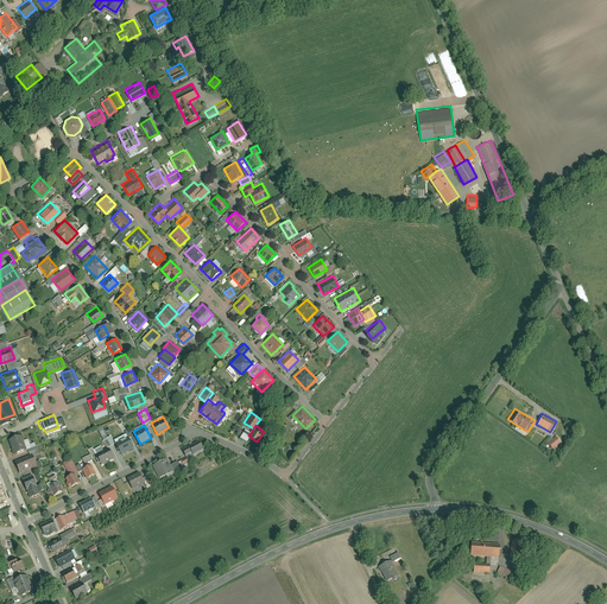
[(8,438),(14,452),(26,447),(20,433),(8,438)]
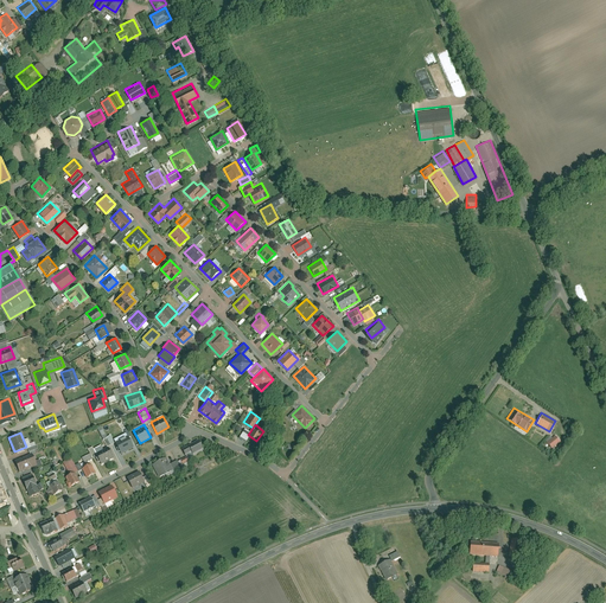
[(102,436),(107,444),(114,441),(110,432),(102,436)]
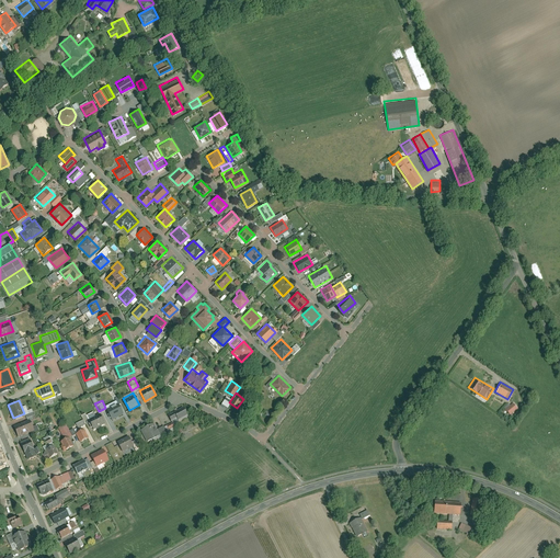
[(112,419),(123,413),(116,401),(105,408),(112,419)]
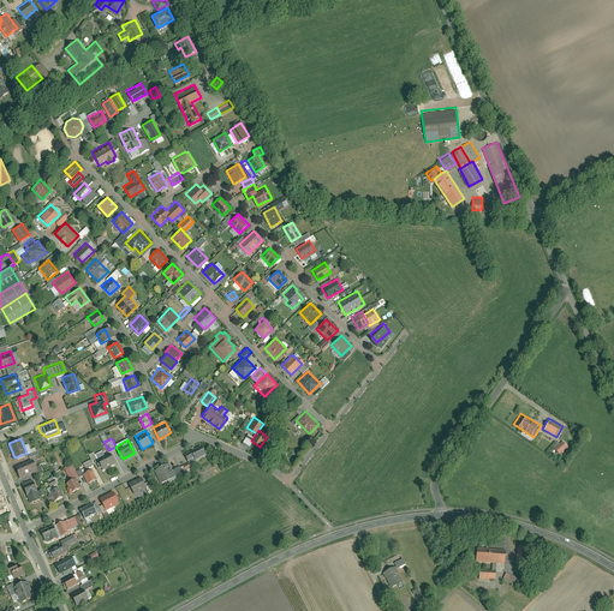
[(568,445),(562,439),(553,447),(559,454),(568,445)]
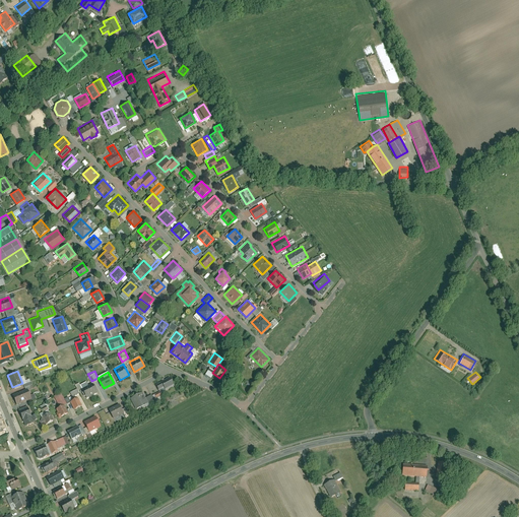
[(174,384),(169,375),(154,382),(158,389),(164,386),(166,389),(174,384)]
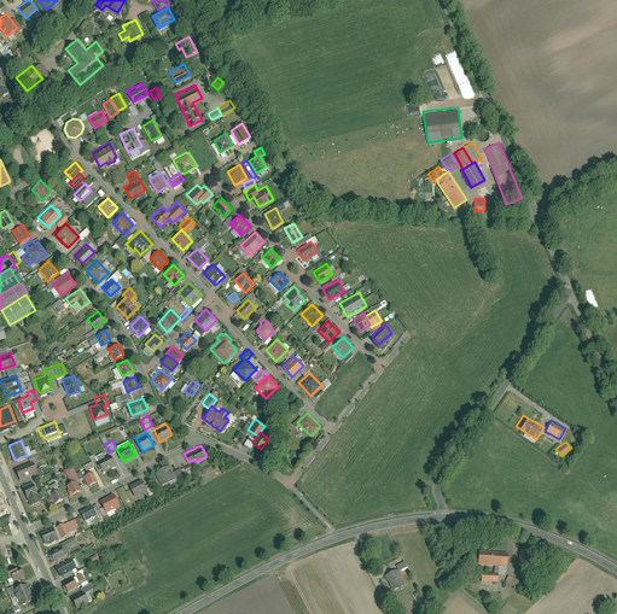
[(102,471),(115,463),(109,454),(97,460),(102,471)]
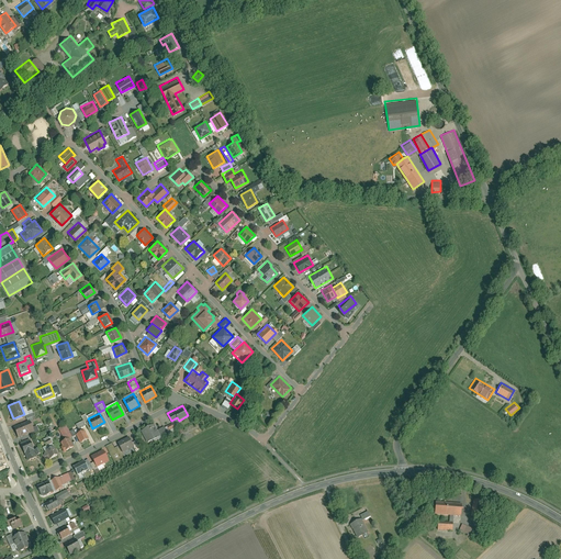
[(30,418),(13,425),(18,436),(34,429),(30,418)]
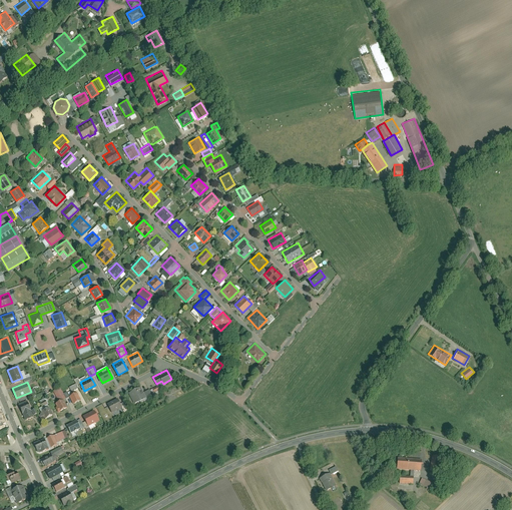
[(145,397),(139,386),(127,392),(133,403),(145,397)]
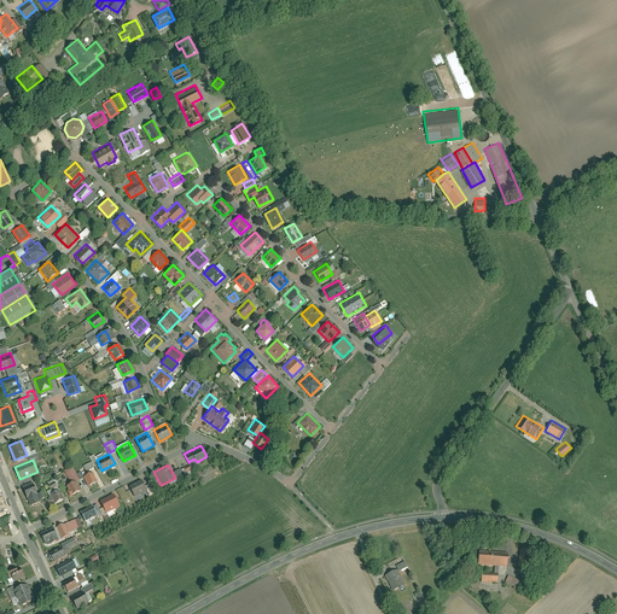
[(97,480),(92,471),(82,475),(88,485),(97,480)]
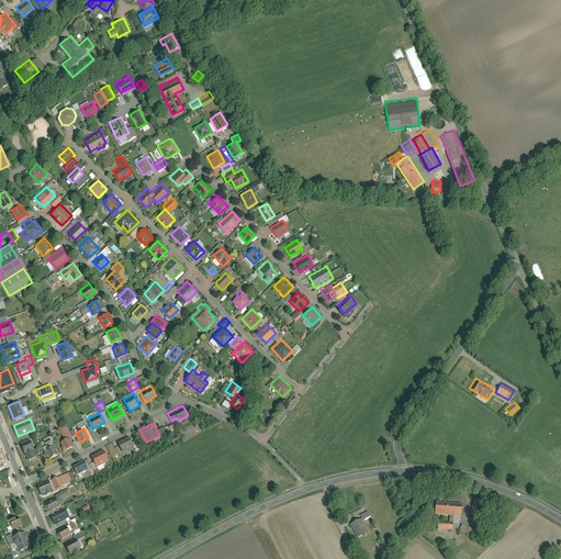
[(128,434),(116,440),(121,450),(123,449),(133,444),(128,434)]
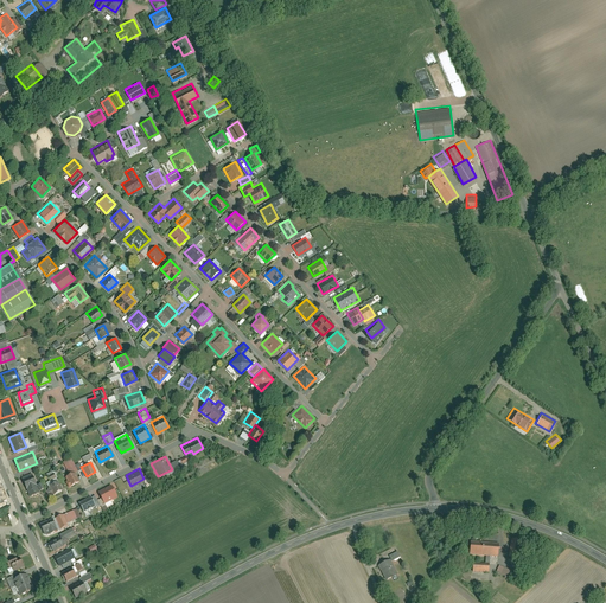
[(70,485),(78,481),(74,470),(64,475),(70,485)]
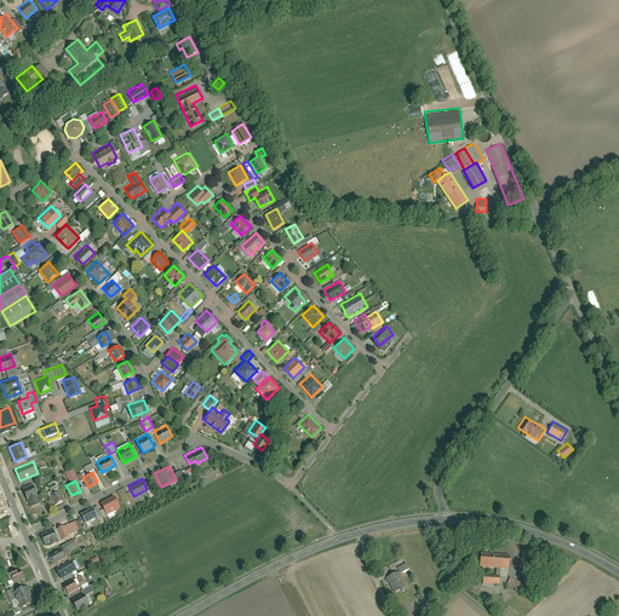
[(33,482),(22,487),(30,506),(41,501),(33,482)]
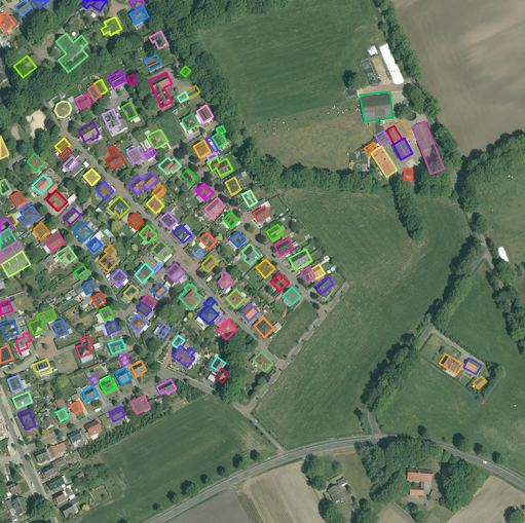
[(45,428),(53,424),(49,416),(41,421),(45,428)]
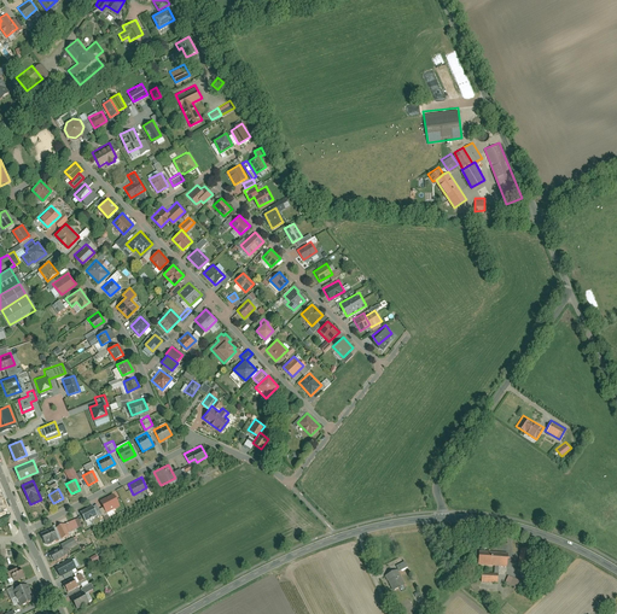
[(114,490),(99,498),(106,512),(120,503),(114,490)]
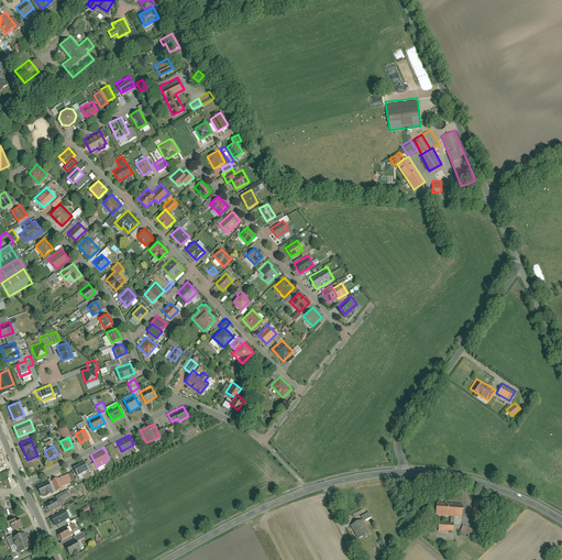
[(88,468),(84,459),(73,465),(77,474),(88,468)]
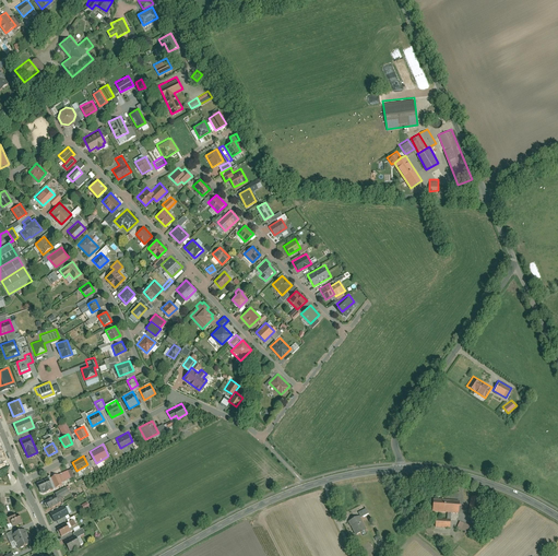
[(59,472),(50,476),(55,487),(63,484),(59,472)]
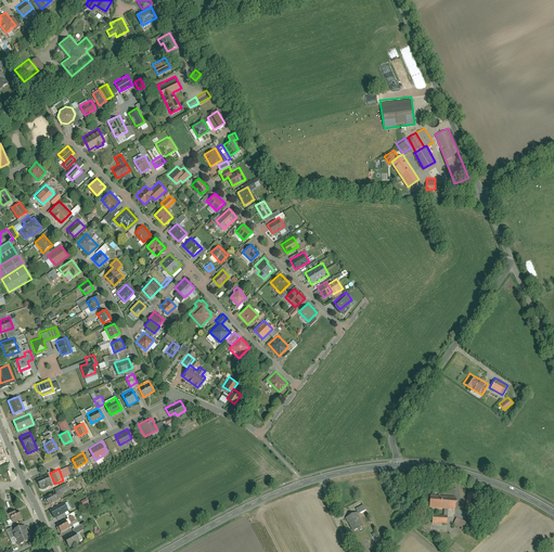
[(47,474),(35,478),(39,487),(44,485),(46,487),(51,485),(47,474)]
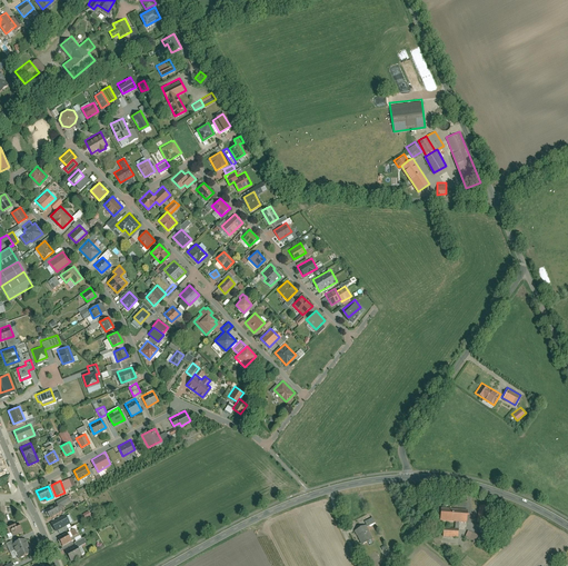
[(59,510),(55,503),(45,508),(49,516),(59,510)]
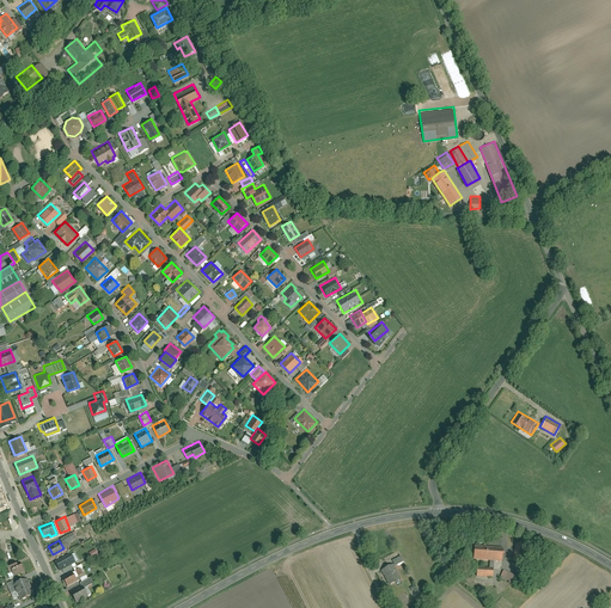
[(515,541),(512,558),(521,560),(525,542),(515,541)]
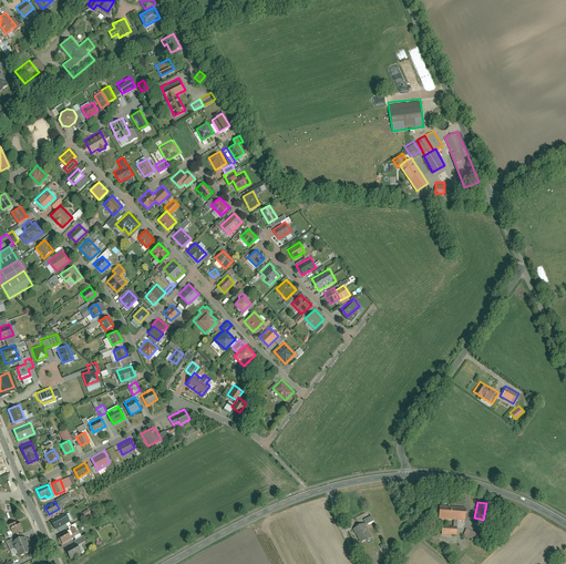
[(441,504),(440,516),(464,519),(465,506),(441,504)]
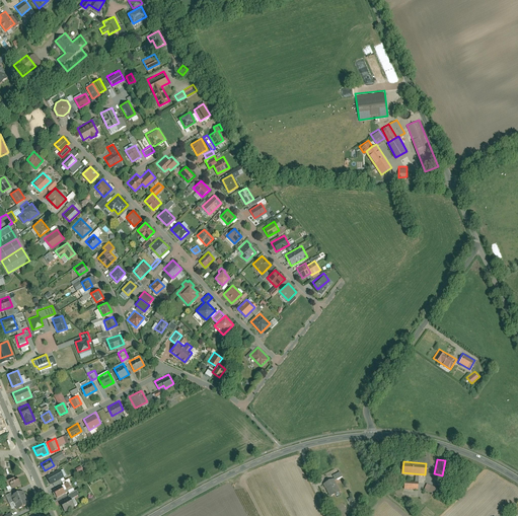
[(60,468),(47,475),(51,483),(64,475),(60,468)]
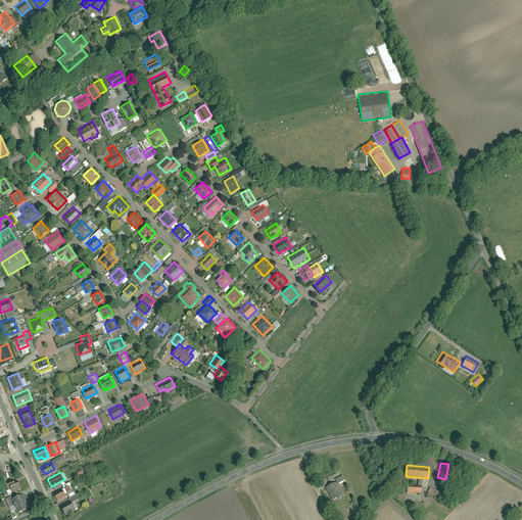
[(12,478),(5,481),(8,486),(11,485),(11,487),(19,484),(17,479),(13,481),(12,478)]
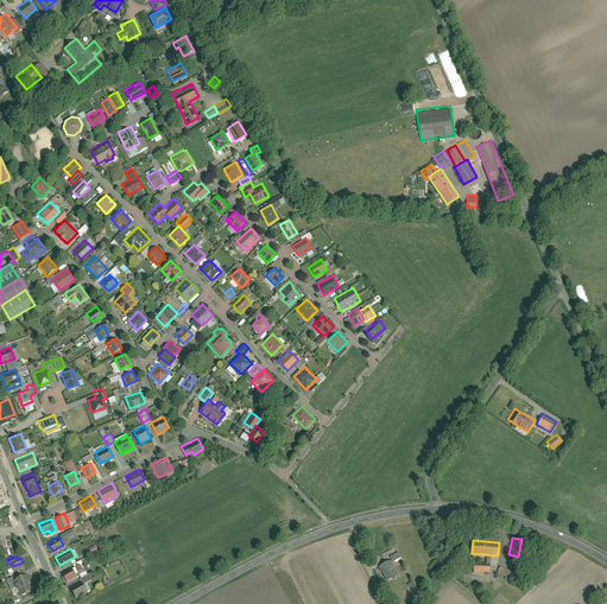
[(392,560),(380,566),(386,579),(398,573),(392,560)]
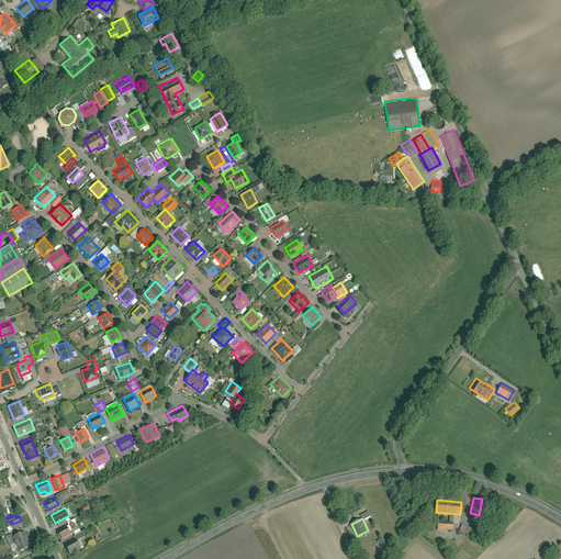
[(438,518),(437,526),(451,527),(452,520),(438,518)]
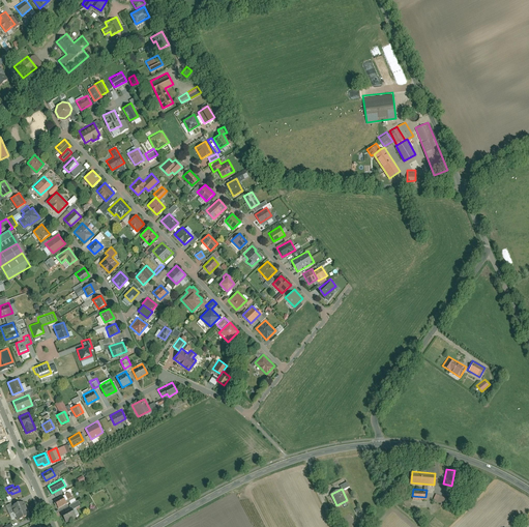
[(446,497),(435,493),(433,500),(444,504),(446,497)]
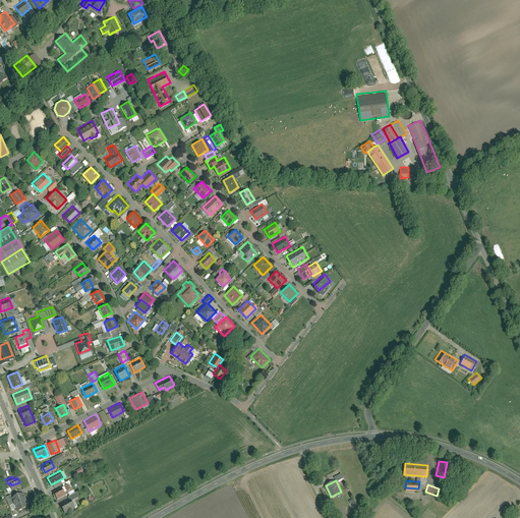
[(61,485),(52,491),(56,499),(65,495),(61,485)]
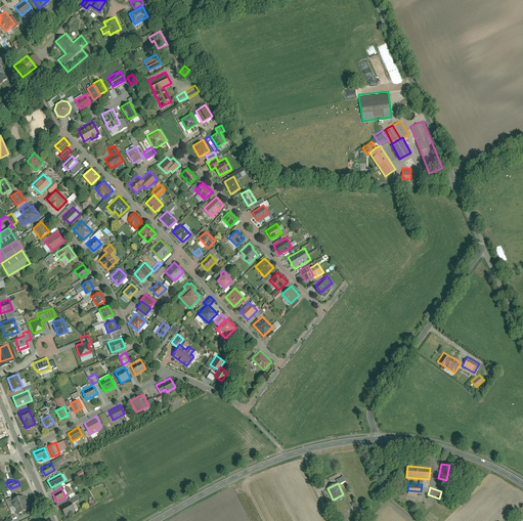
[(70,501),(59,506),(64,515),(75,510),(71,502),(80,497),(77,492),(68,497),(70,501)]
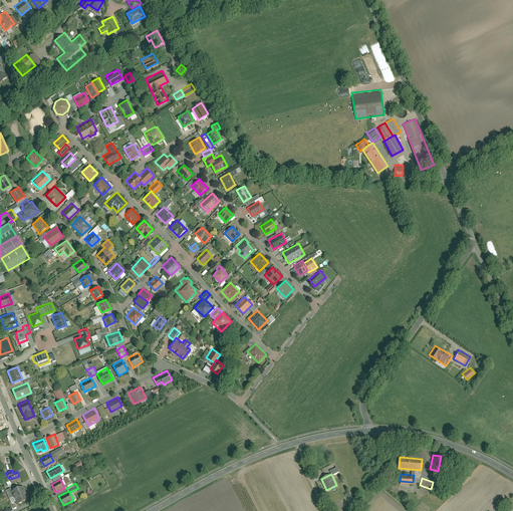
[(11,490),(16,504),(28,499),(23,486),(11,490)]
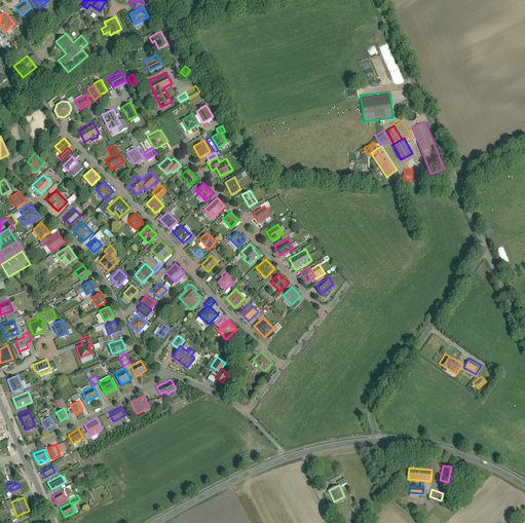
All buildings are outlined.
